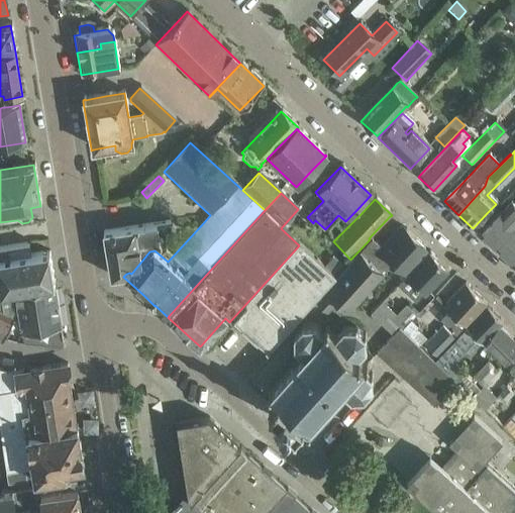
[(493,219),(480,234),(495,249),(514,228),(514,205),(511,202),(500,213),(493,219)]
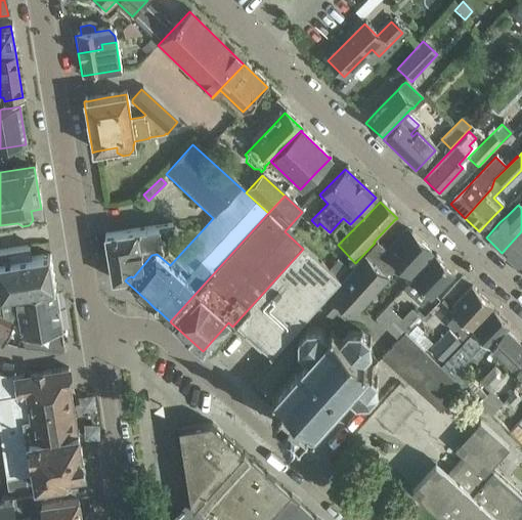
[(111,283),(125,280),(128,277),(131,276),(133,277),(151,255),(157,254),(159,254),(158,250),(174,247),(171,226),(103,236),(104,241),(105,240),(107,255),(110,254),(112,263),(110,264),(112,278),(111,278),(111,283)]
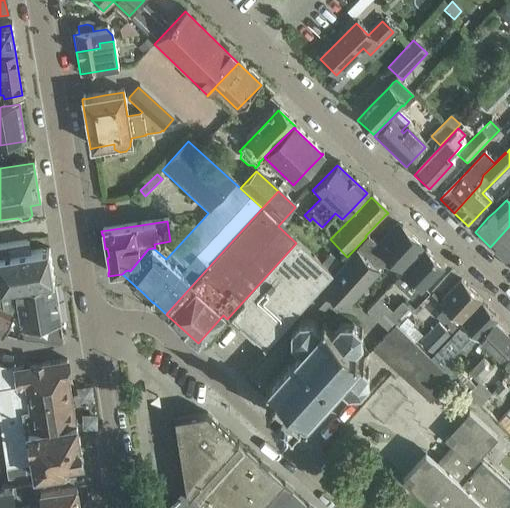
[(509,226),(490,247),(505,261),(509,256),(509,226)]
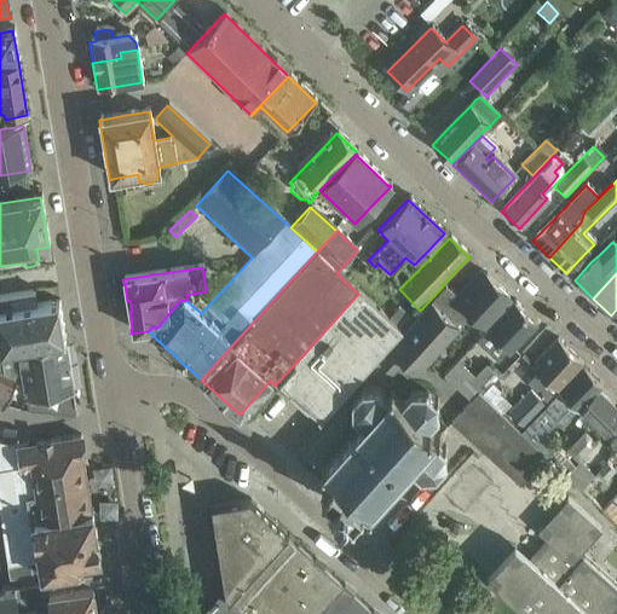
[(420,311),(407,325),(408,326),(436,354),(459,330),(457,329),(471,314),(482,325),(508,299),(485,277),(474,288),(470,284),(456,299),(443,287),(420,311)]
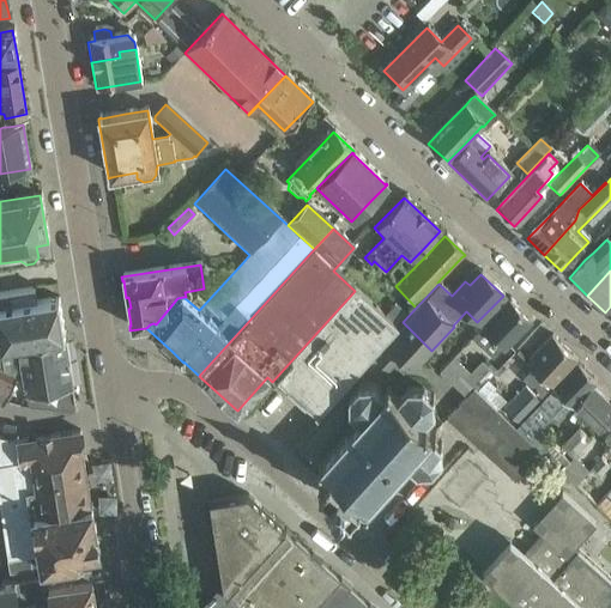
[(0,339),(1,347),(40,341),(64,338),(58,301),(36,304),(35,297),(34,297),(34,291),(10,296),(0,297),(0,339)]
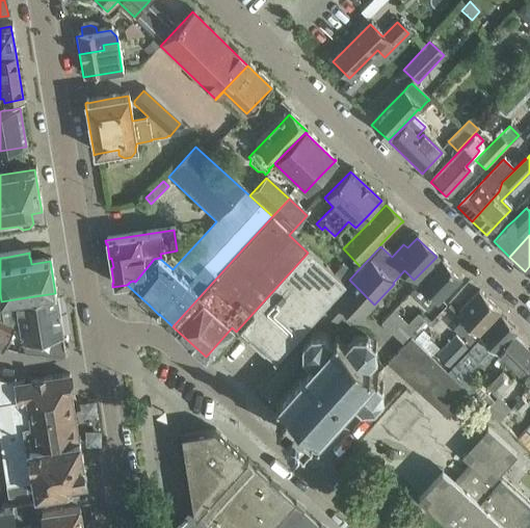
[(333,276),(308,253),(236,332),(273,365),(324,310),(345,287),(333,276)]
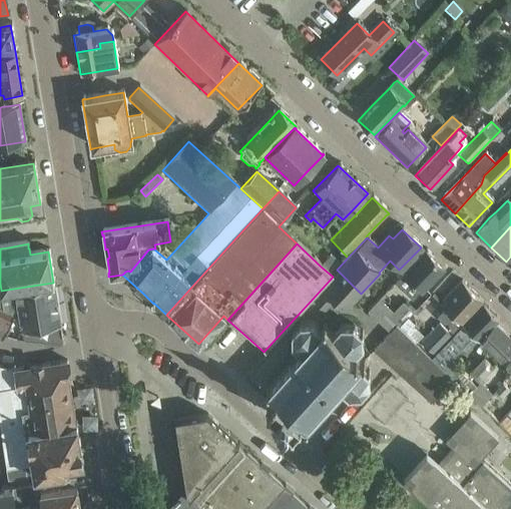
[(394,284),(412,302),(419,294),(430,283),(443,269),(425,251),(411,266),(401,277),(394,284)]
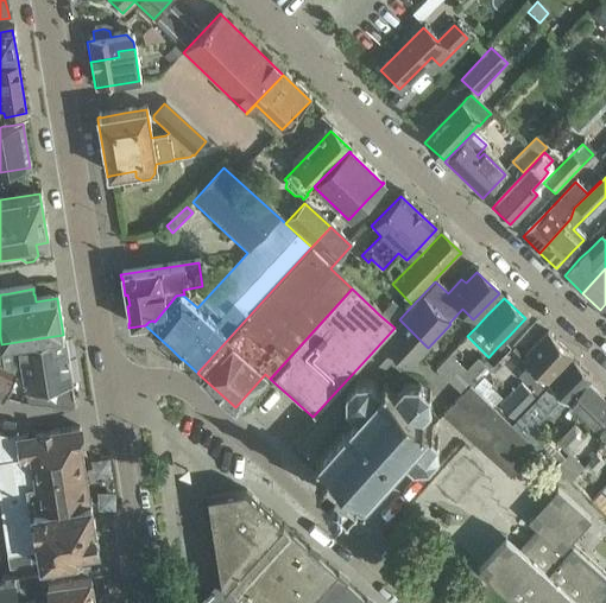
[(409,368),(428,348),(401,321),(395,328),(371,354),(384,366),(395,354),(409,368)]
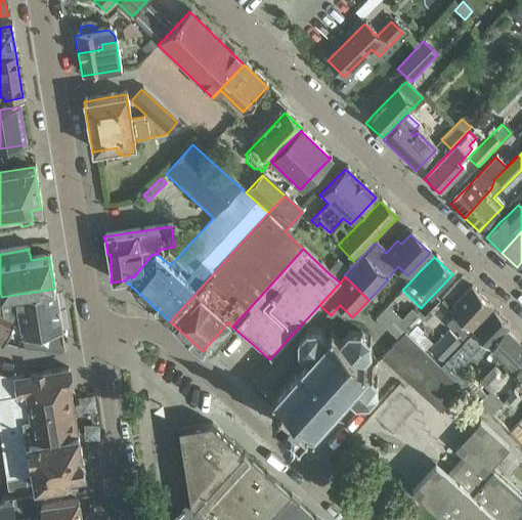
[(454,316),(444,327),(461,343),(492,310),(471,289),(449,311),(454,316)]
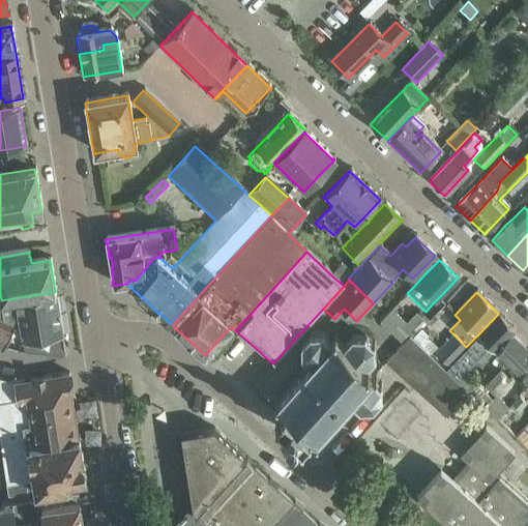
[(34,297),(0,303),(0,313),(1,321),(13,327),(12,328),(19,327),(22,342),(25,354),(60,358),(61,358),(62,357),(63,356),(63,355),(63,354),(61,335),(62,335),(55,294),(34,297)]
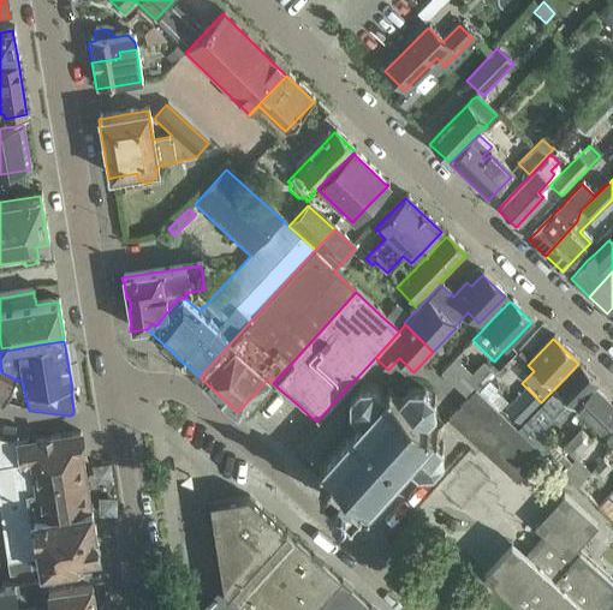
[(486,364),(480,359),(472,368),(476,370),(471,376),(453,359),(439,375),(465,399),(472,392),(477,395),(494,376),(483,365),(486,364)]
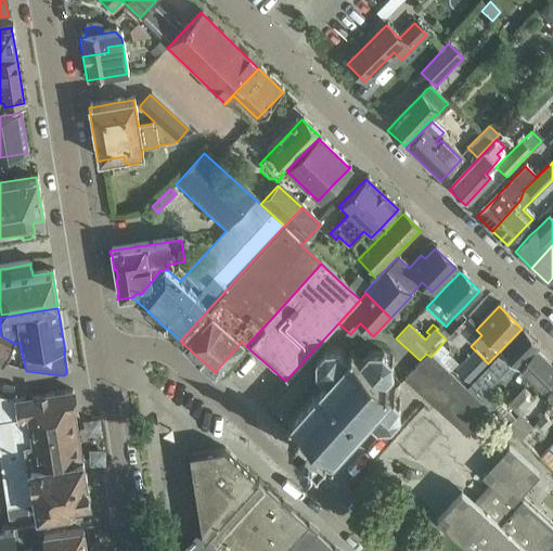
[(0,366),(2,367),(13,344),(14,343),(1,336),(0,328),(0,366)]
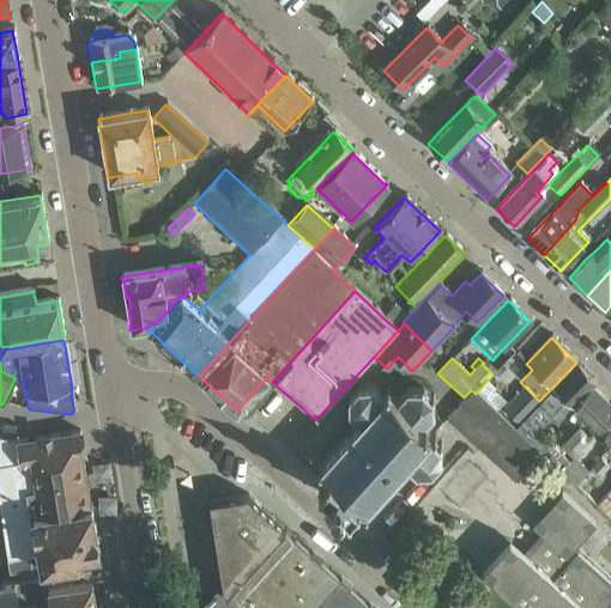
[(596,384),(578,366),(515,431),(536,450),(544,441),(536,432),(564,402),(572,408),(591,389),(596,384)]
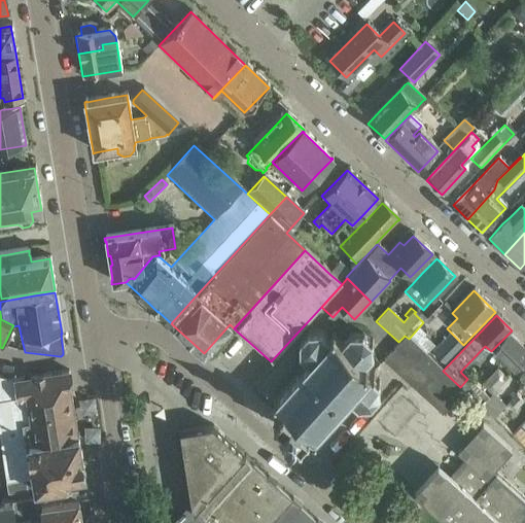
[(307,363),(308,364),(275,401),(274,399),(272,402),(274,405),(275,403),(279,407),(278,409),(279,409),(276,414),(275,413),(272,416),(275,419),(276,418),(298,438),(296,439),(300,442),(303,438),(302,437),(306,432),(307,433),(308,432),(312,438),(311,439),(314,441),(316,438),(315,437),(348,401),(349,402),(355,407),(355,409),(358,410),(358,408),(368,408),(369,409),(372,408),(371,406),(377,399),(378,399),(379,396),(378,396),(377,387),(378,387),(378,383),(375,383),(368,377),(371,374),(372,375),(374,372),(372,370),(370,371),(366,368),(371,363),(368,360),(370,358),(373,358),(372,355),(371,356),(371,346),(372,346),(372,342),(370,343),(363,337),(363,333),(360,334),(360,335),(350,336),(350,334),(347,335),(347,337),(340,345),(333,338),(334,336),(331,334),(329,336),(330,337),(327,340),(321,334),(321,330),(317,330),(318,334),(309,334),(309,333),(306,334),(306,336),(300,342),(299,342),(298,345),(299,345),(299,354),(298,354),(299,357),(301,357),(307,363)]
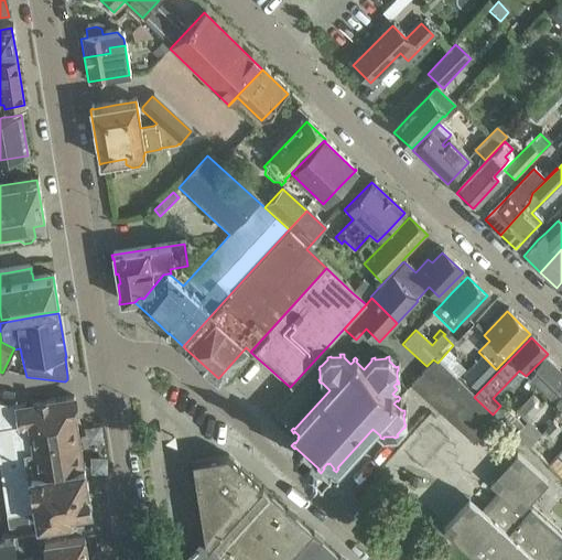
[(462,378),(476,391),(496,370),(482,357),(462,378)]
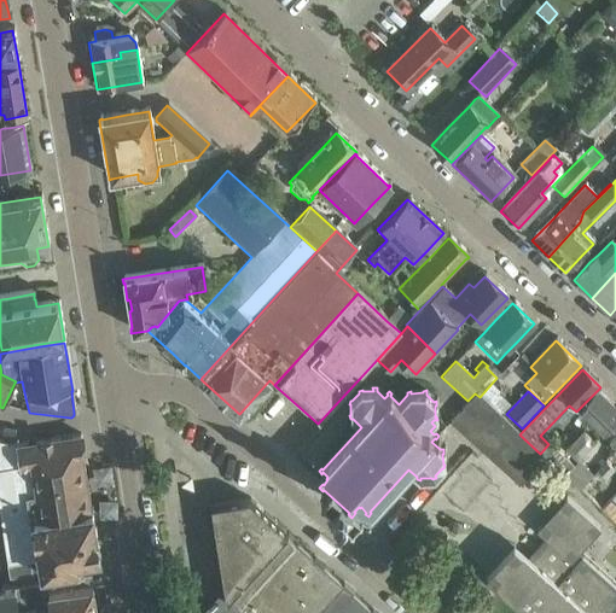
[(615,422),(615,412),(596,392),(576,412),(603,438),(615,422)]
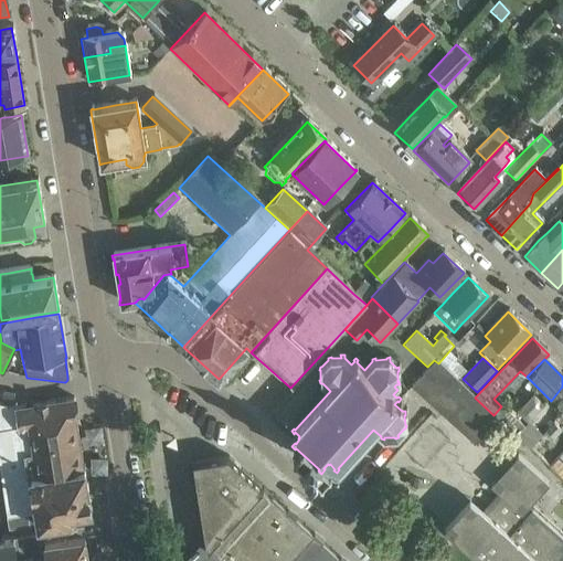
[(438,363),(434,360),(427,367),(429,368),(411,389),(434,410),(458,382),(438,363)]
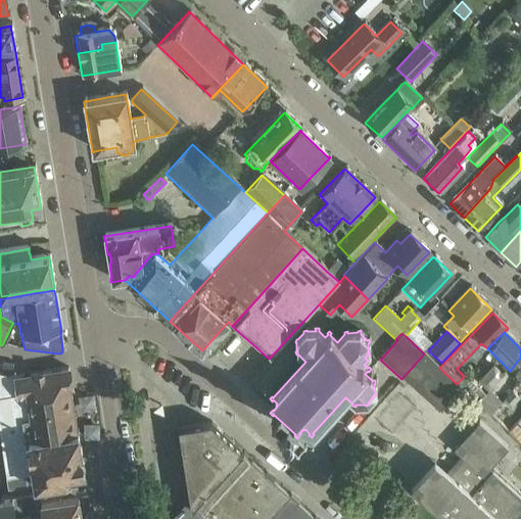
[(68,389),(70,389),(67,370),(15,379),(0,375),(0,445),(7,490),(35,486),(67,481),(67,475),(84,472),(77,430),(75,430),(68,389)]
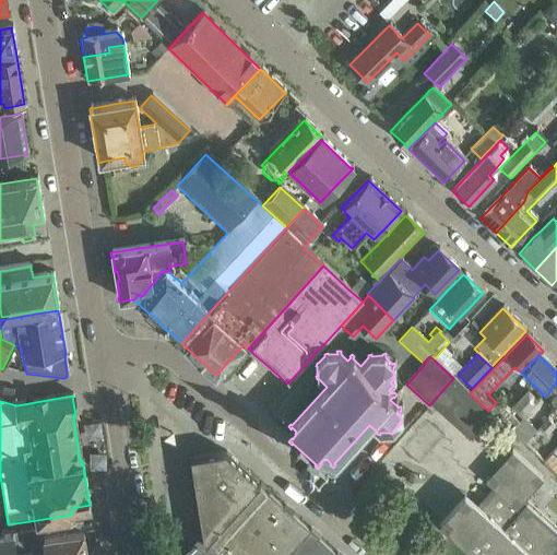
[(496,402),(488,411),(493,414),(492,416),(506,429),(509,433),(518,423),(496,402)]
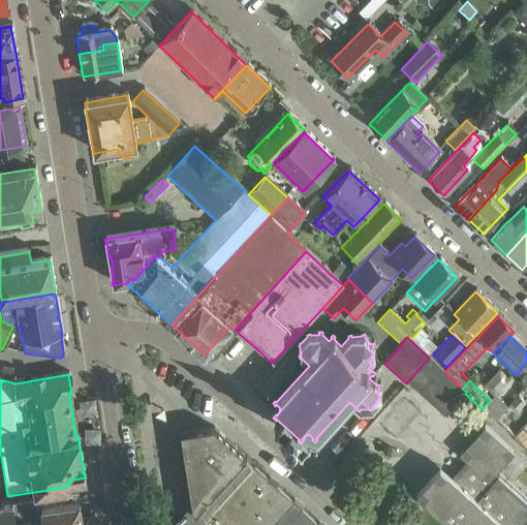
[(490,400),(482,409),(494,422),(495,421),(499,425),(501,423),(505,426),(515,415),(494,396),(490,400)]
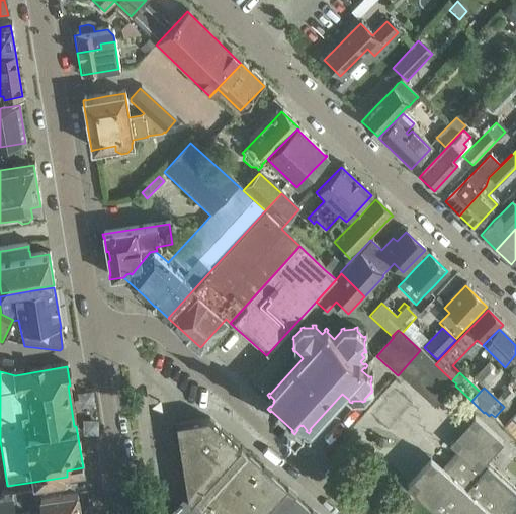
[(506,390),(499,397),(507,404),(513,396),(506,390)]
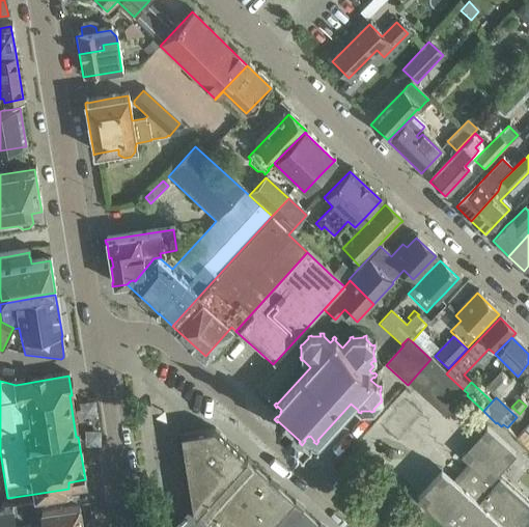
[(511,436),(528,452),(528,438),(523,433),(528,426),(524,422),(511,436)]
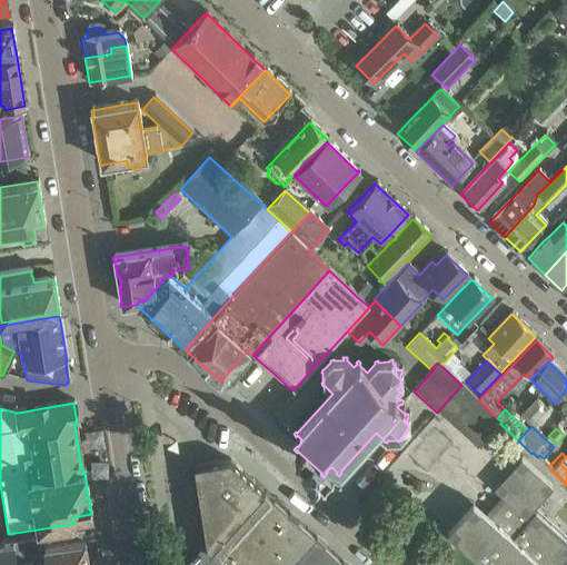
[(561,564),(566,558),(566,544),(531,512),(551,489),(520,461),(493,491),(500,498),(488,513),(474,499),(448,528),(488,564),(538,564),(561,564)]
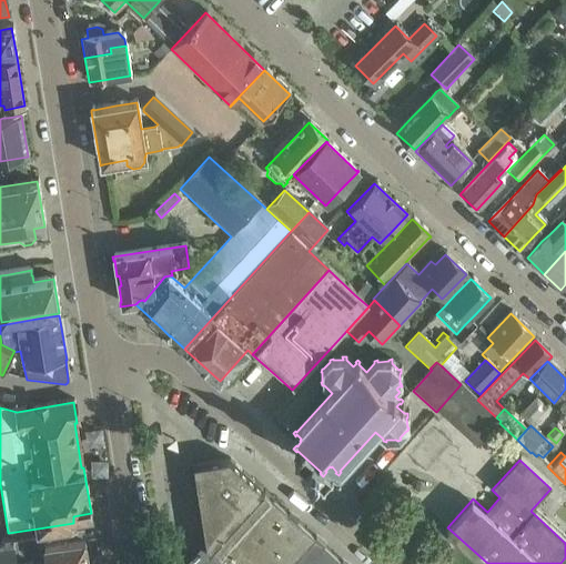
[(210,550),(261,492),(228,462),(194,466),(194,469),(196,469),(210,550)]
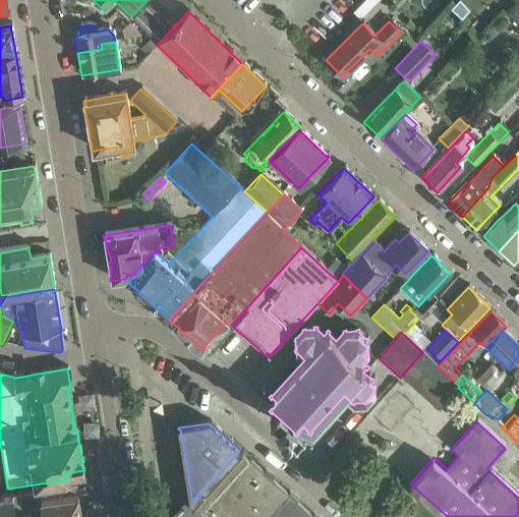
[(266,516),(286,494),(239,451),(192,504),(190,504),(185,510),(192,516),(266,516)]
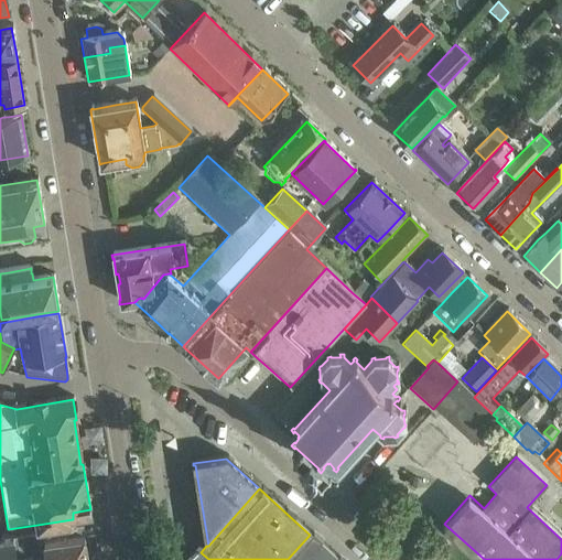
[(87,559),(84,534),(83,535),(82,526),(60,529),(0,538),(0,544),(0,559),(87,559)]
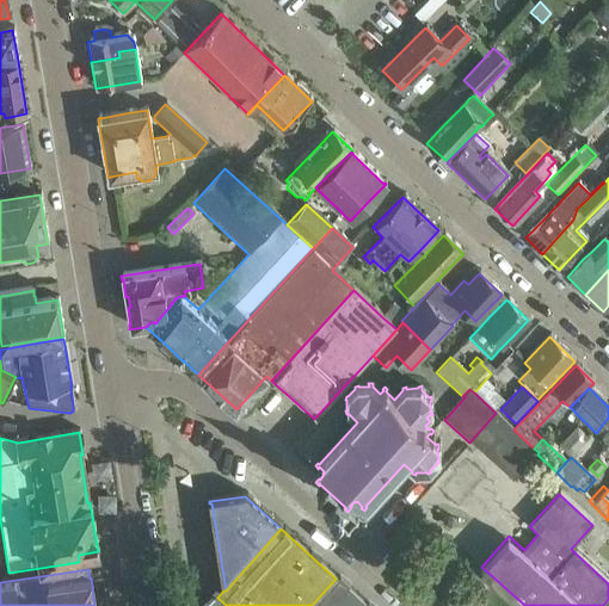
[(365,605),(336,579),(312,605),(365,605)]
